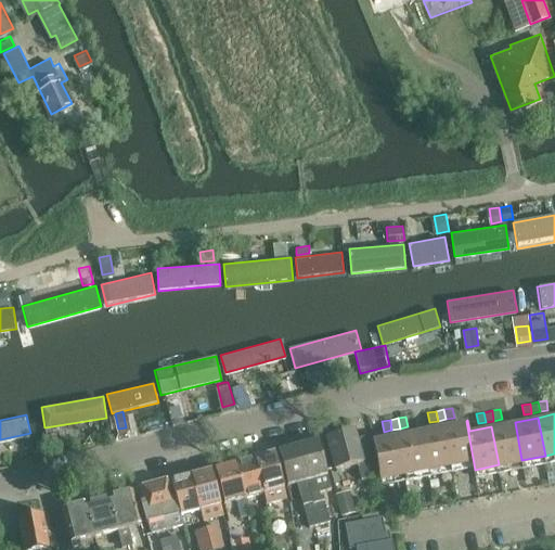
[(474,470),(475,470),(466,421),(443,425),(450,463),(472,459),(474,465),(474,470)]
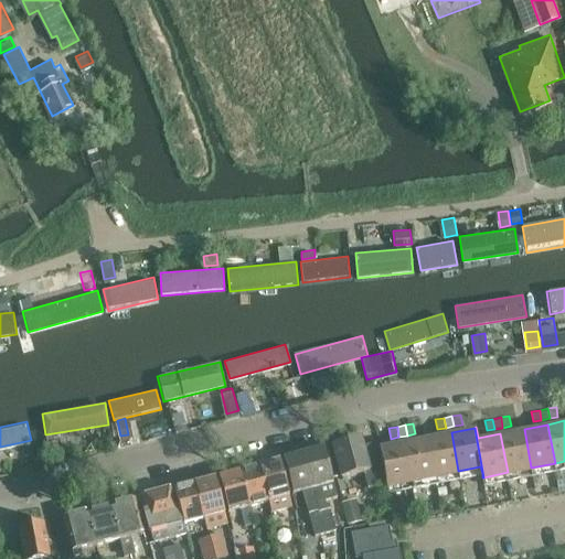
[(531,468),(524,429),(500,433),(508,472),(531,468)]
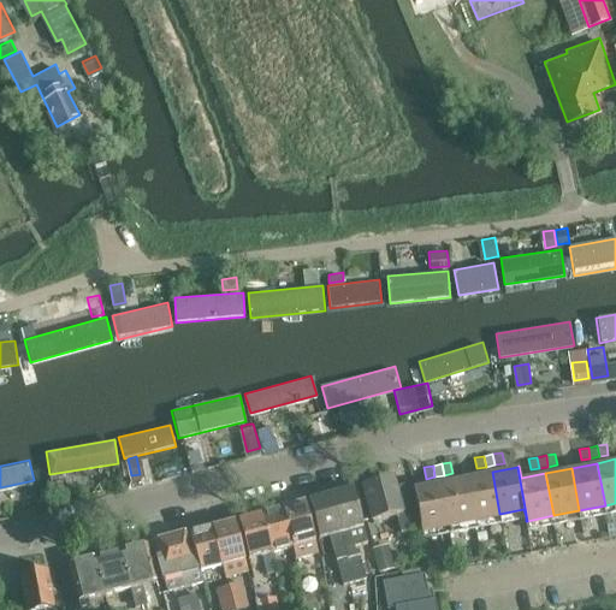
[(492,472),(466,477),(474,519),(499,514),(492,472)]
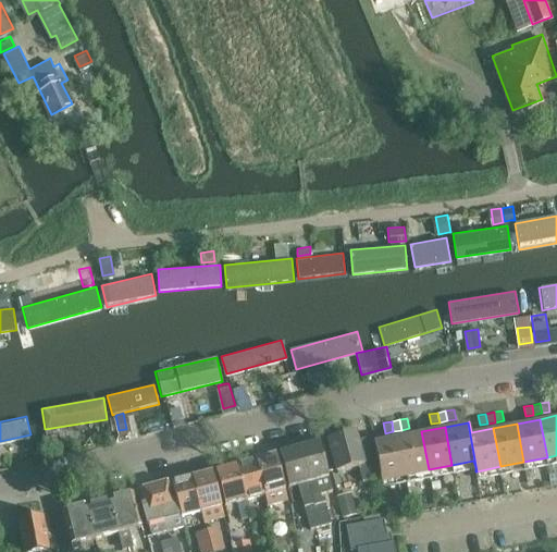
[(329,436),(337,469),(359,463),(363,478),(378,475),(367,434),(357,437),(355,429),(329,436)]
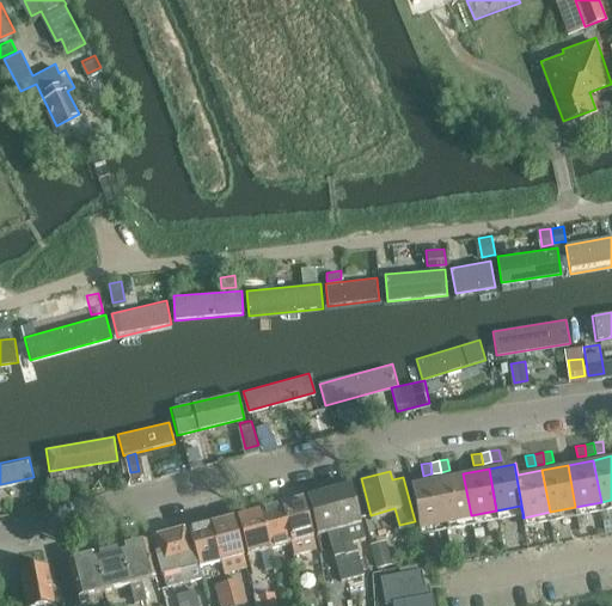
[(463,473),(438,478),(446,520),(471,515),(463,473)]
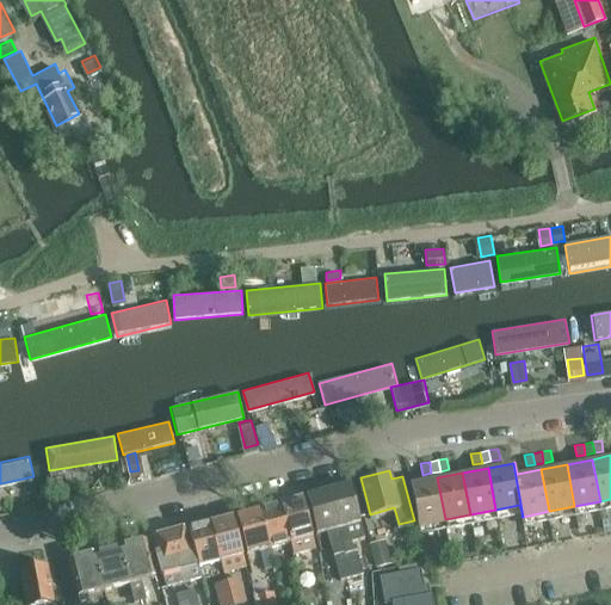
[(63,487),(61,474),(50,476),(54,489),(63,487)]
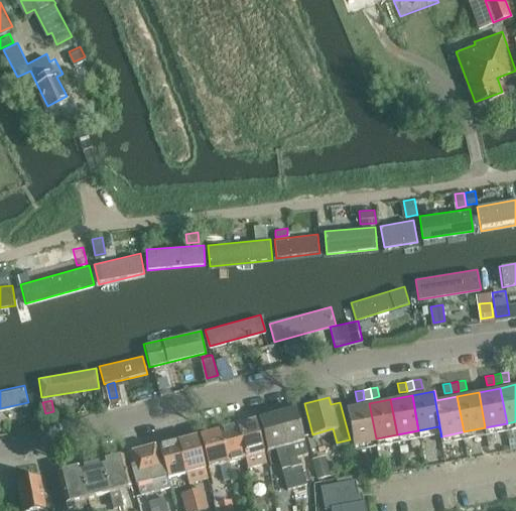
[(376,438),(369,403),(347,407),(354,443),(376,438)]
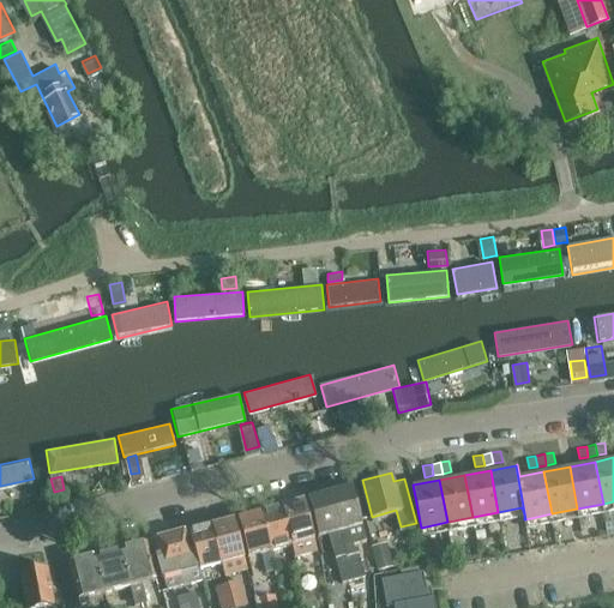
[(351,483),(329,489),(348,560),(350,577),(365,573),(357,545),(354,546),(353,541),(367,537),(351,483)]
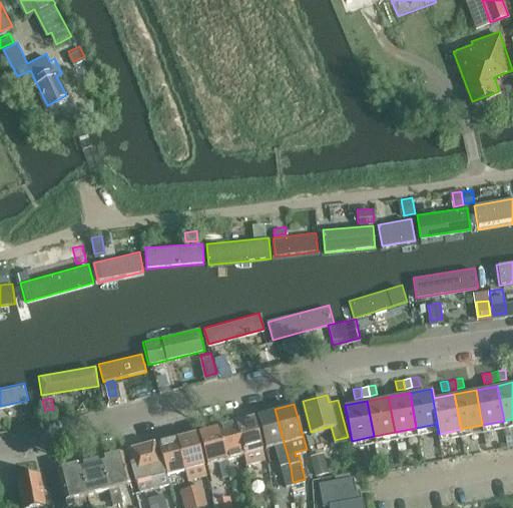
[(266,446),(275,443),(286,484),(293,482),(291,468),(275,409),(257,414),(266,446)]
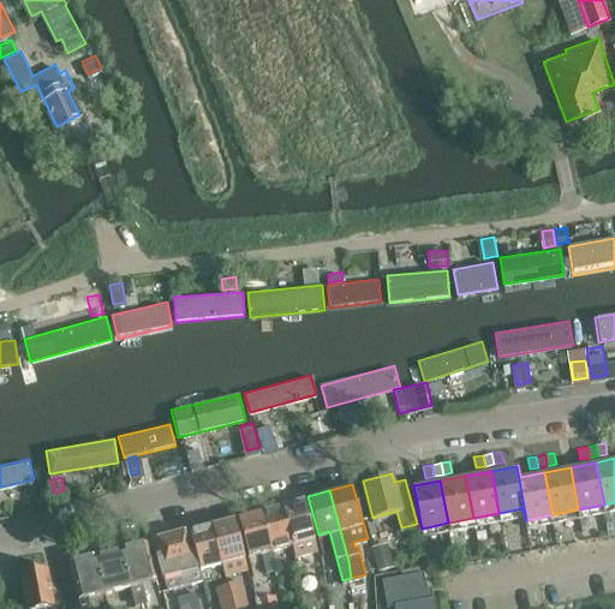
[(304,497),(281,503),(292,542),(294,554),(317,547),(304,497)]
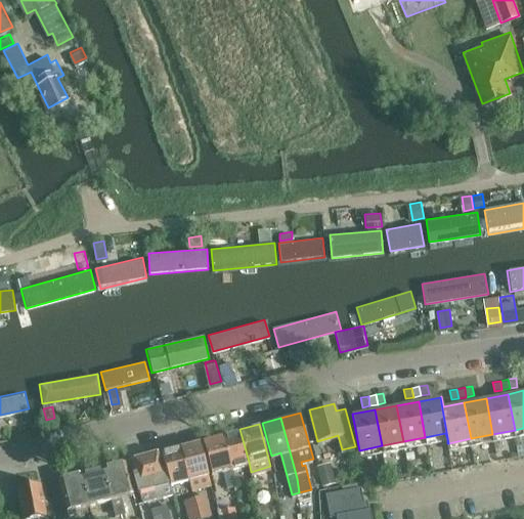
[(448,443),(449,449),(523,434),(523,428),(515,430),(492,434),(471,438),(448,443)]
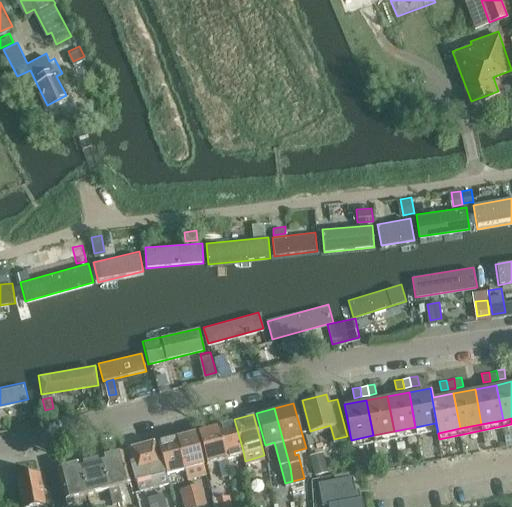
[(234,419),(216,424),(225,456),(243,451),(234,419)]
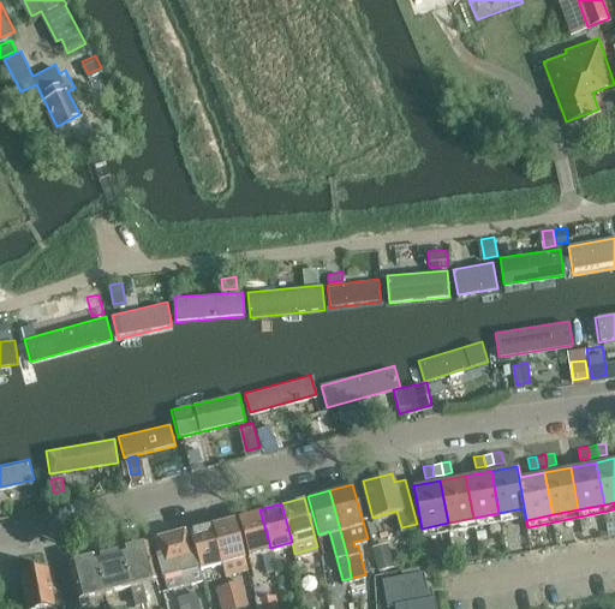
[(422,529),(423,536),(525,515),(523,508),(499,513),(473,518),(448,523),(422,529)]
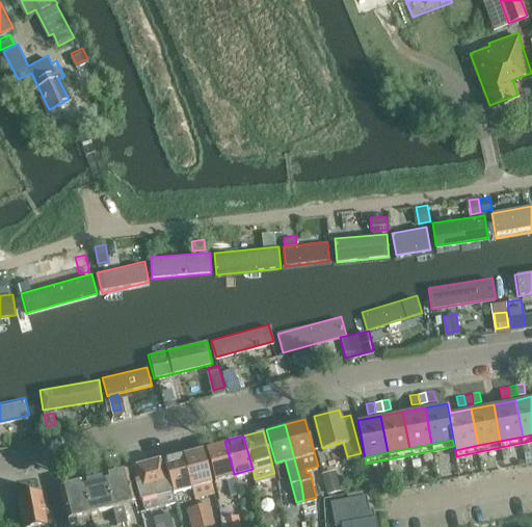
[(224,441),(206,446),(215,479),(234,474),(224,441)]
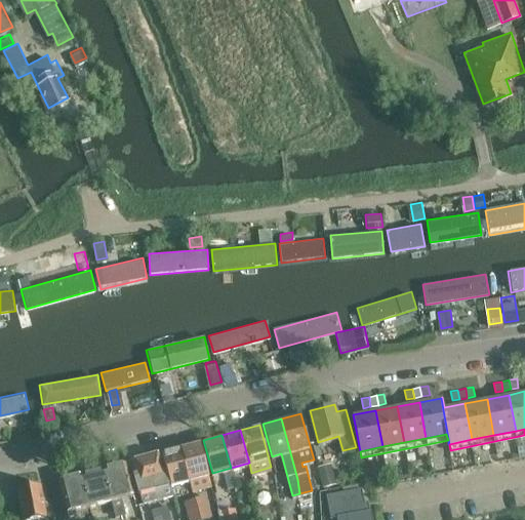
[(200,441),(179,447),(189,479),(192,490),(211,484),(200,441)]
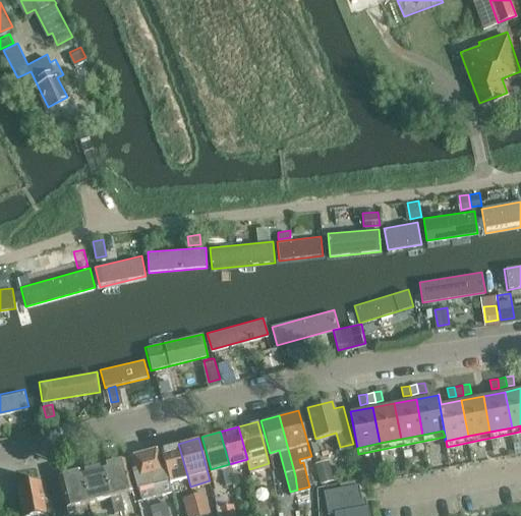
[(178,444),(161,448),(170,480),(187,475),(178,444)]
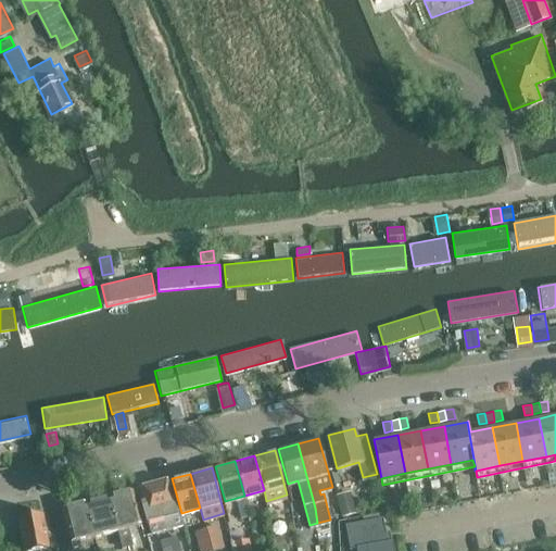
[(172,478),(171,477),(153,481),(166,527),(184,522),(181,513),(172,478)]
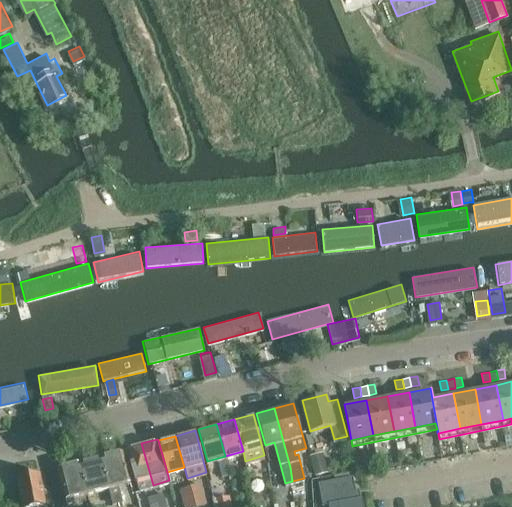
[(134,479),(136,479),(139,489),(153,485),(141,443),(126,448),(134,479)]
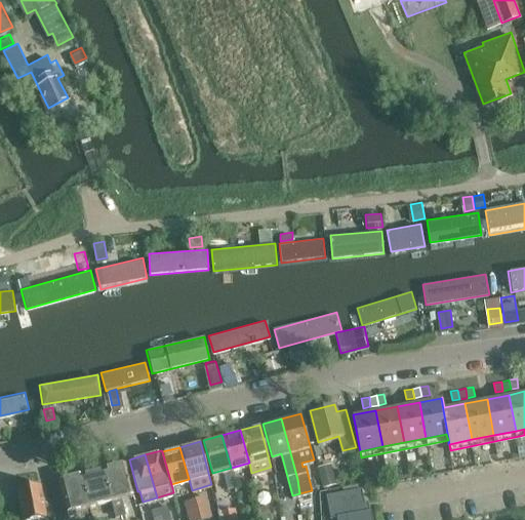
[(133,492),(126,461),(104,467),(112,498),(116,513),(125,510),(121,495),(133,492)]
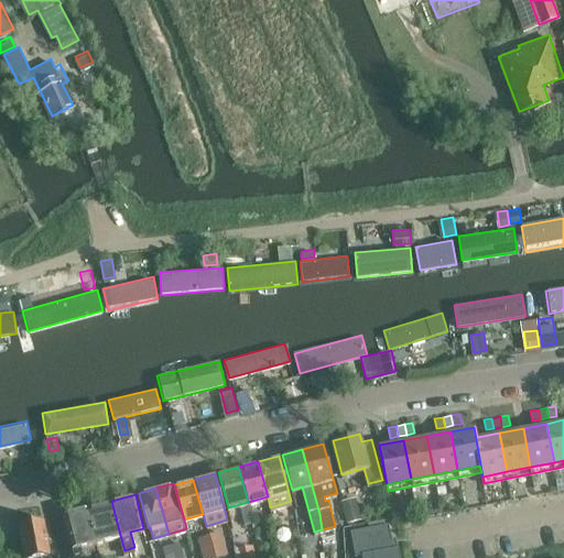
[(339,499),(346,521),(360,516),(354,494),(339,499)]
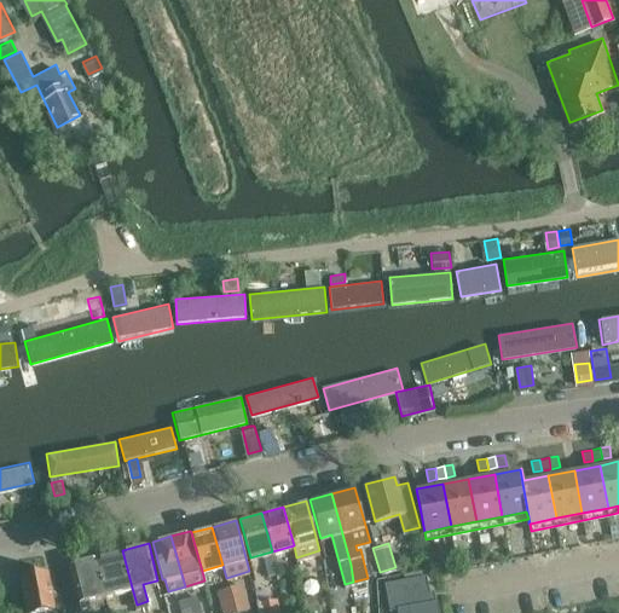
[(96,556),(105,594),(132,588),(122,550),(121,550),(97,556),(96,556)]
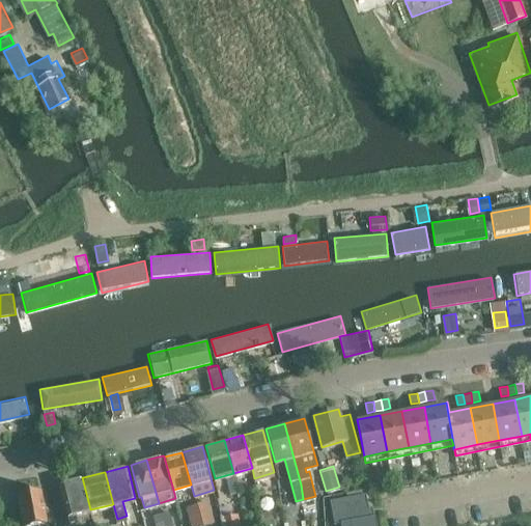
[(76,514),(90,509),(82,477),(59,483),(68,521),(77,519),(76,514)]
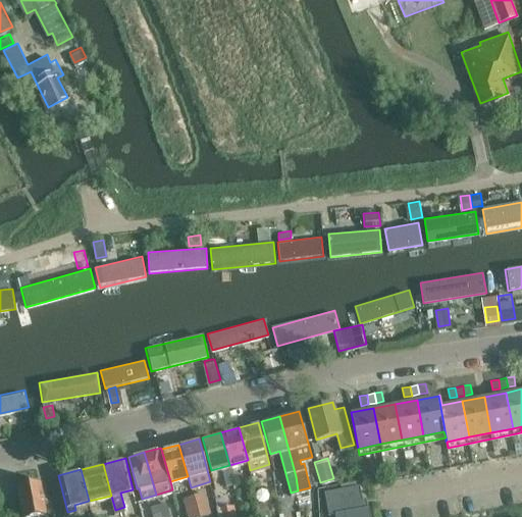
[(46,516),(46,513),(46,512),(40,480),(16,484),(21,516),(17,516),(46,516)]
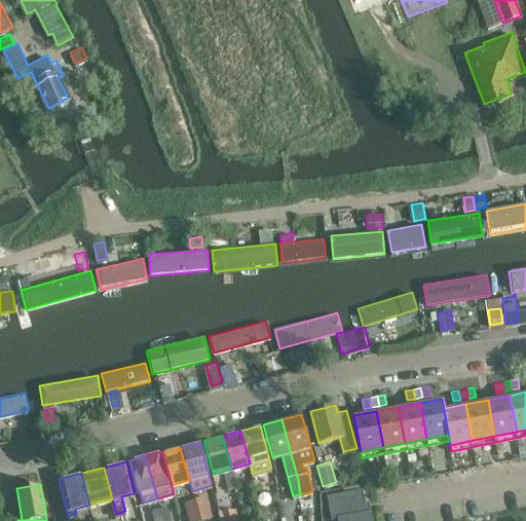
[(366,509),(362,487),(327,493),(331,517),(337,516),(337,520),(373,520),(371,508),(366,509)]
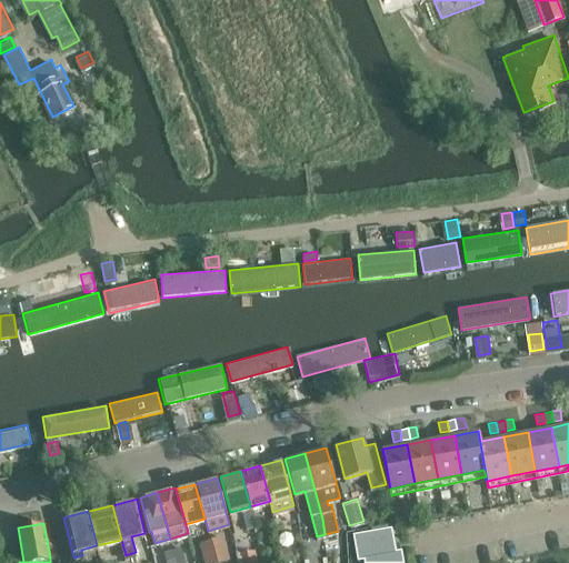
[(222,534),(211,538),(217,561),(229,558),(222,534)]
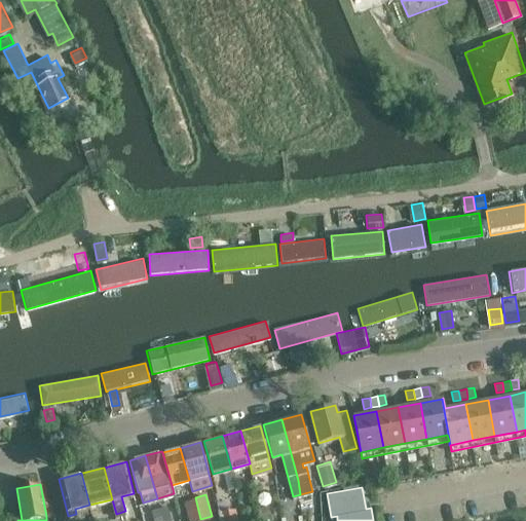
[(191,520),(200,519),(195,497),(185,500),(190,520),(191,520)]
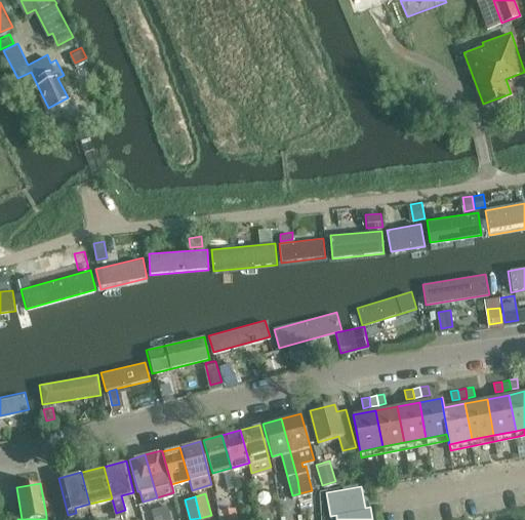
[(171,519),(166,503),(159,505),(162,519),(171,519)]
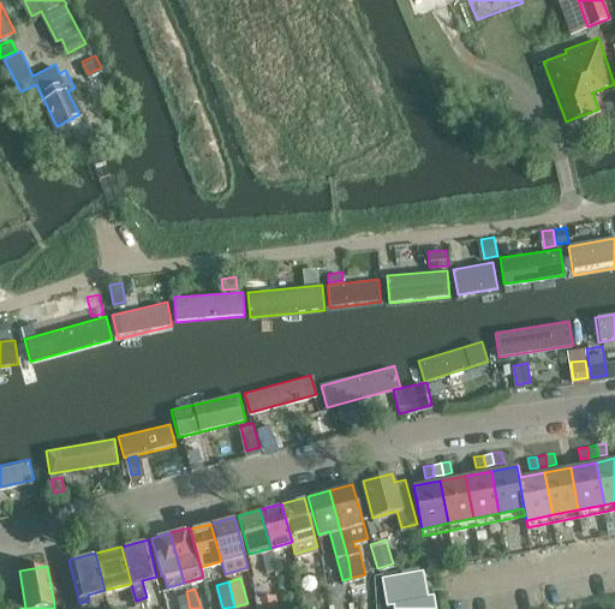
[(190,608),(186,591),(175,595),(179,608),(190,608)]
